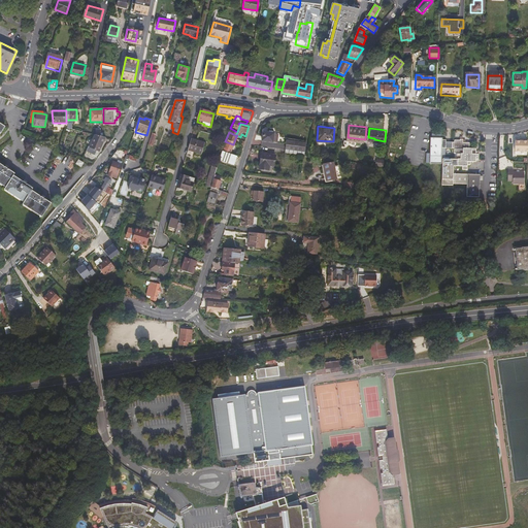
[(263,133),(262,141),(276,143),(277,135),(271,134),(272,132),(267,132),(266,133),(263,133)]
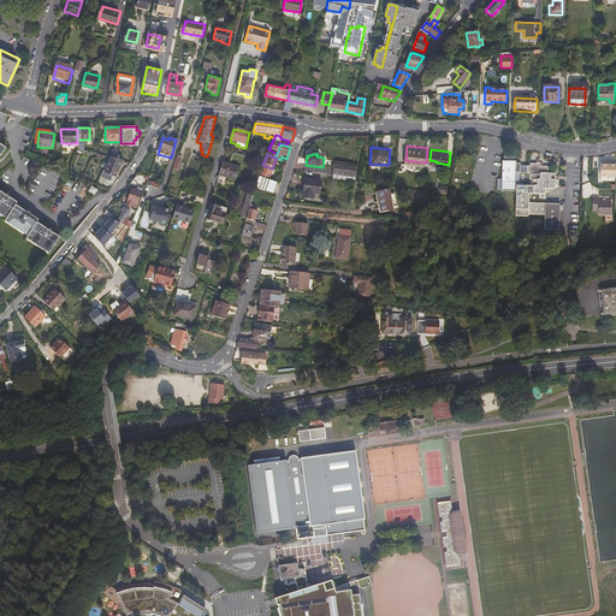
[(112,158),(105,172),(104,172),(101,178),(112,182),(114,176),(117,177),(123,160),(120,160),(117,159),(112,158)]
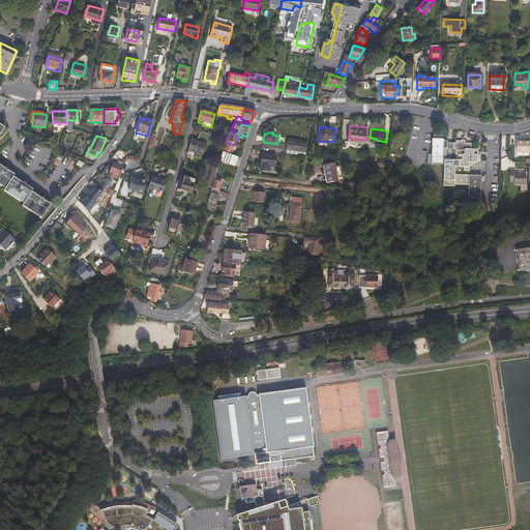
[(450,143),(445,143),(445,142),(441,142),(441,140),(440,140),(440,137),(439,137),(431,137),(431,140),(430,140),(430,155),(425,155),(425,165),(430,165),(430,166),(441,166),(441,165),(442,165),(442,187),(452,187),(452,186),(467,186),(467,199),(479,199),(479,177),(453,176),(453,168),(462,168),(462,171),(467,171),(468,167),(470,167),(471,164),(486,164),(486,162),(478,162),(479,153),(476,153),(477,149),(470,149),(470,144),(466,143),(464,143),(464,141),(464,140),(464,138),(462,138),(461,138),(461,140),(461,141),(454,141),(454,143),(452,143),(450,143)]
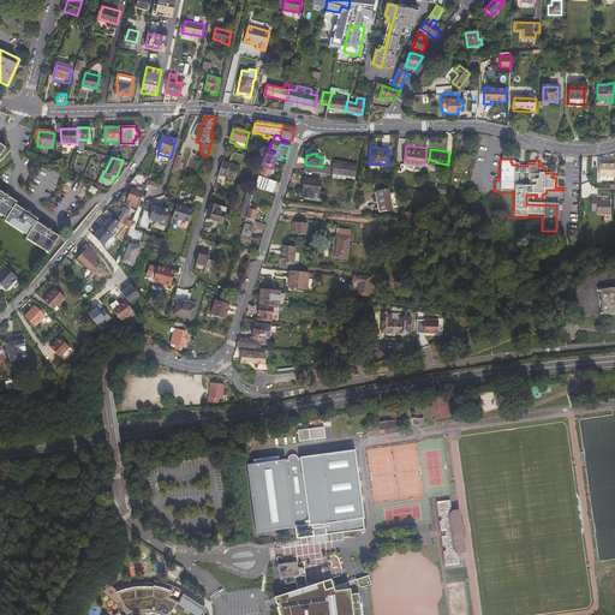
[(236,180),(239,167),(222,162),(216,184),(224,186),(226,178),(236,180)]
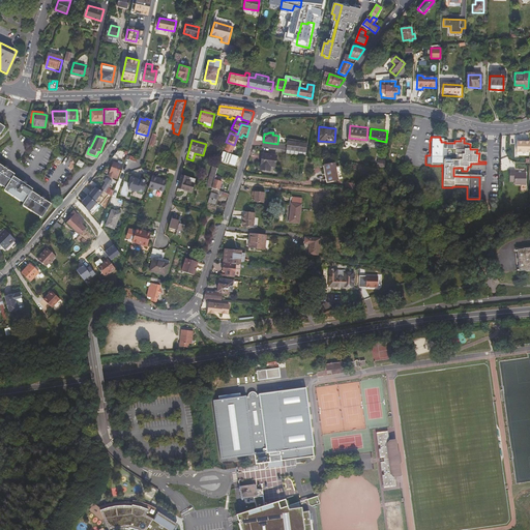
[(520,157),(529,157),(529,152),(526,152),(525,141),(522,141),(522,142),(520,142),(520,144),(514,144),(514,152),(520,152),(520,157)]
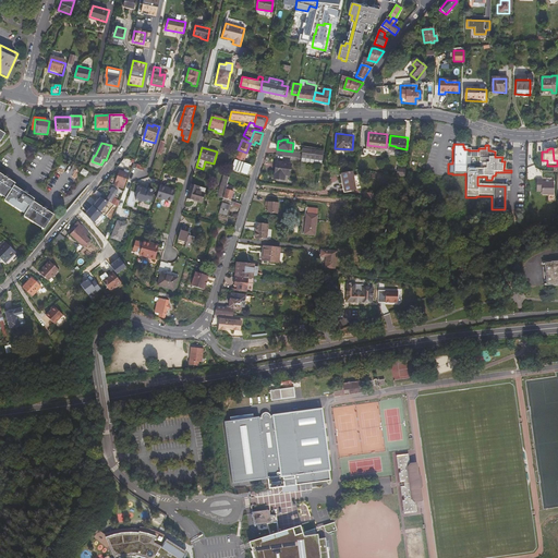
[(232,161),(242,165),(246,153),(238,149),(232,161)]
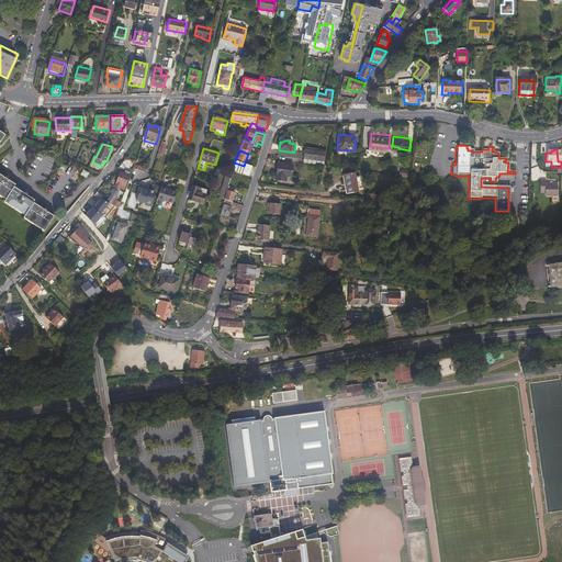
[(323,166),(325,153),(305,150),(304,163),(323,166)]
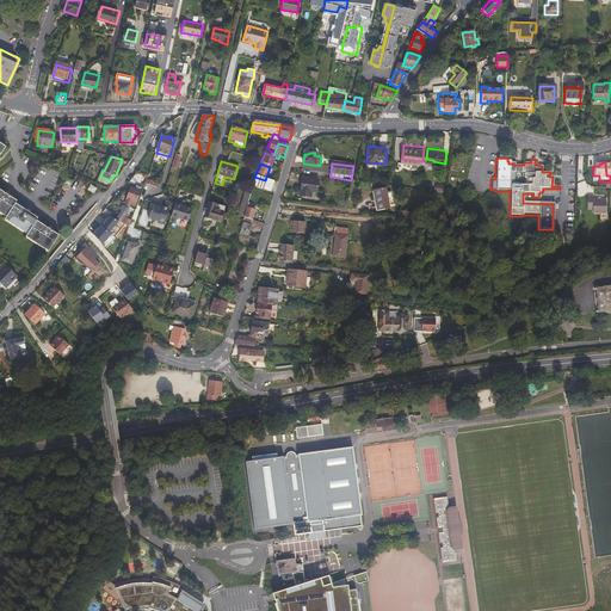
[(129,205),(135,208),(136,204),(136,203),(141,192),(140,191),(141,187),(139,187),(141,183),(142,183),(144,177),(136,173),(129,184),(136,186),(135,190),(130,187),(125,199),(124,204),(128,207),(129,205)]
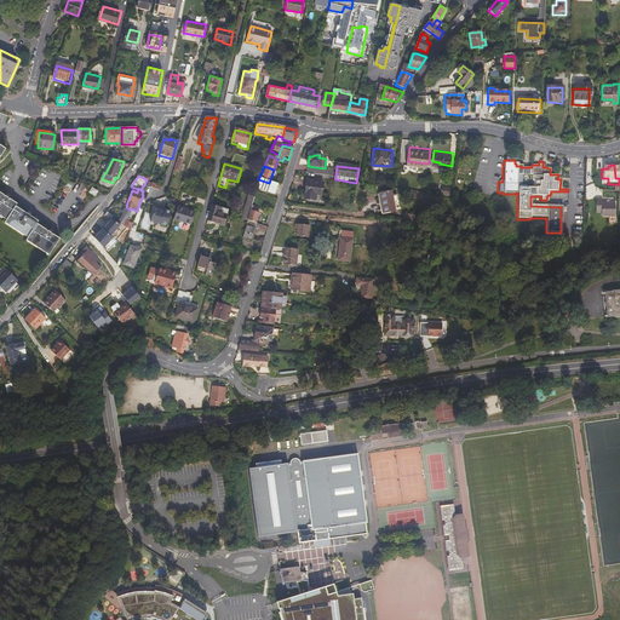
[(274,194),(276,185),(269,183),(258,179),(256,187),(264,190),(264,191),(265,191),(274,194)]
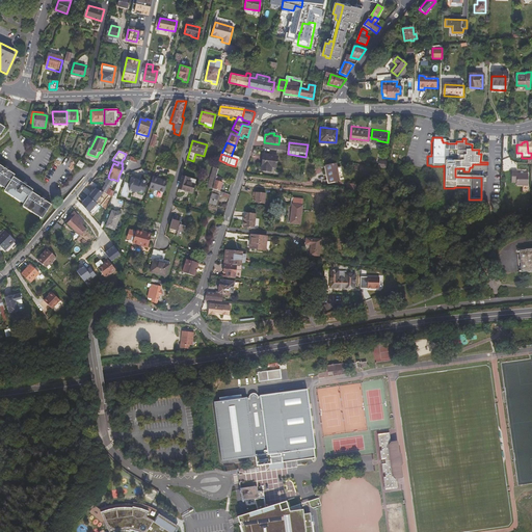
[(267,166),(271,167),(275,167),(277,156),(263,155),(261,170),(267,171),(267,166)]
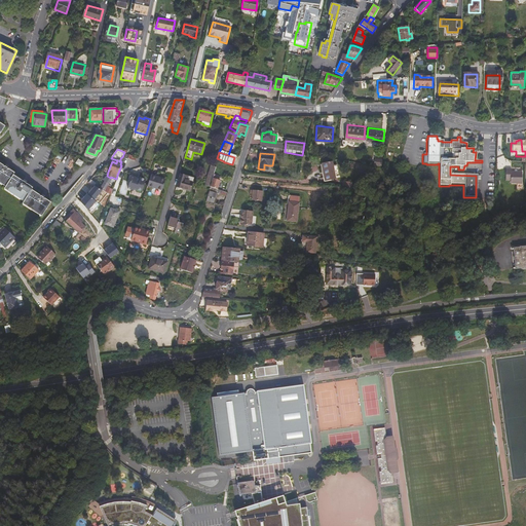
[(215,163),(224,166),(225,162),(224,162),(224,161),(217,158),(215,163)]
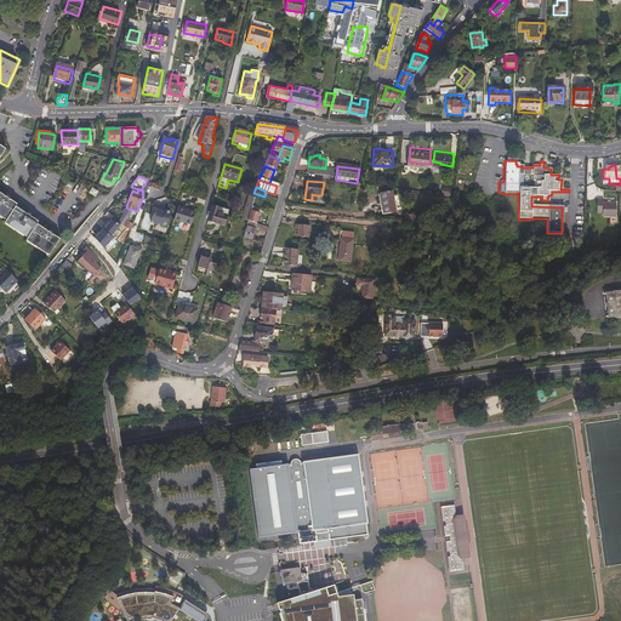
[(13,206),(15,204),(0,193),(0,215),(5,218),(4,222),(26,237),(24,239),(47,255),(58,239),(35,223),(36,221),(13,206)]
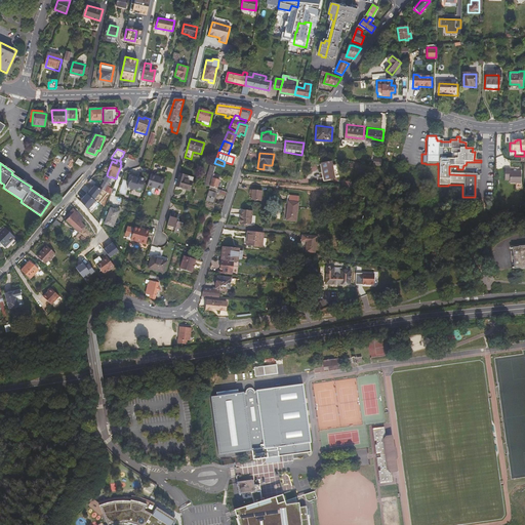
[(323,179),(333,178),(330,163),(321,164),(323,179)]
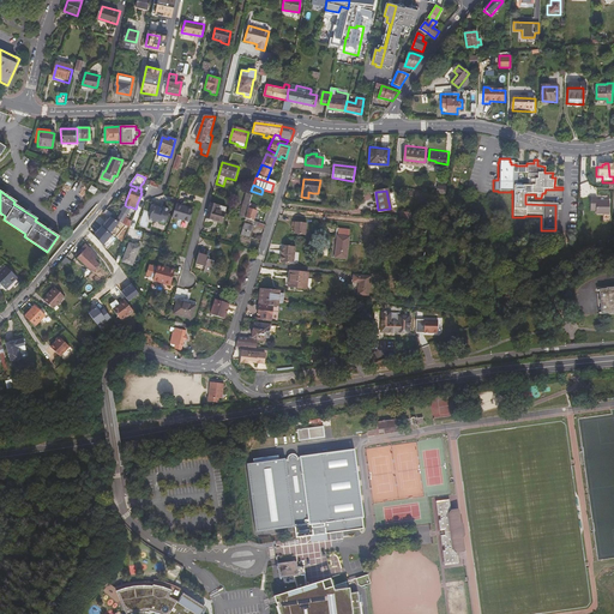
[(595,217),(608,218),(608,204),(595,204),(595,200),(589,200),(589,214),(595,214),(595,217)]
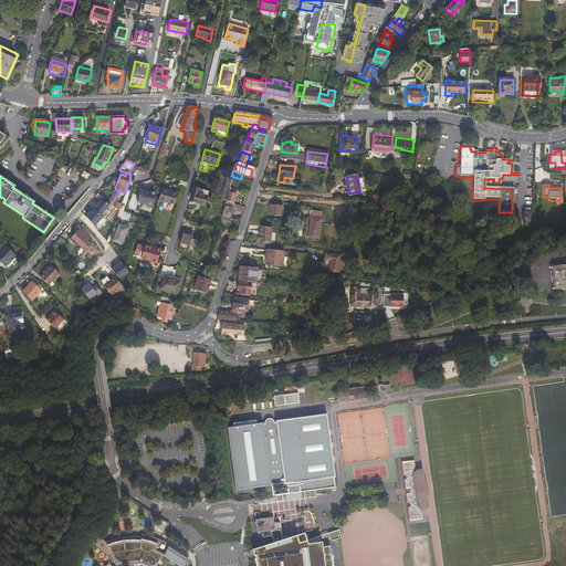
[(205,207),(209,192),(194,188),(190,202),(205,207)]
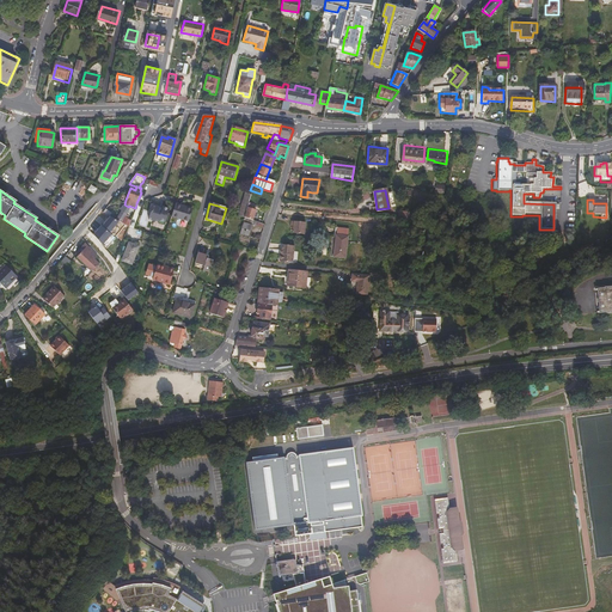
[(250,204),(248,203),(246,207),(243,218),(251,221),(254,210),(249,209),(250,204)]
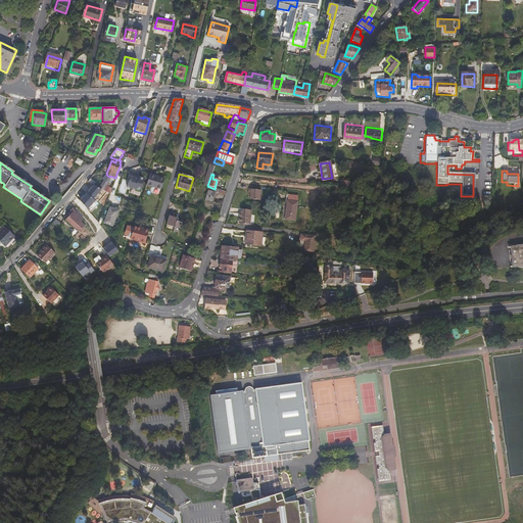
[(108,194),(110,190),(105,187),(109,180),(105,178),(98,189),(108,194)]
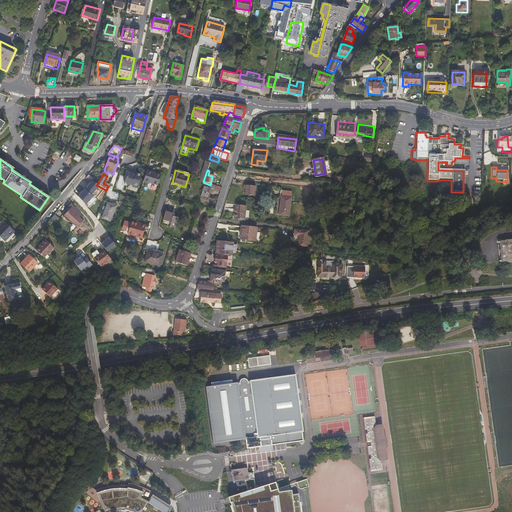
[(159,178),(145,174),(142,184),(156,188),(159,178)]
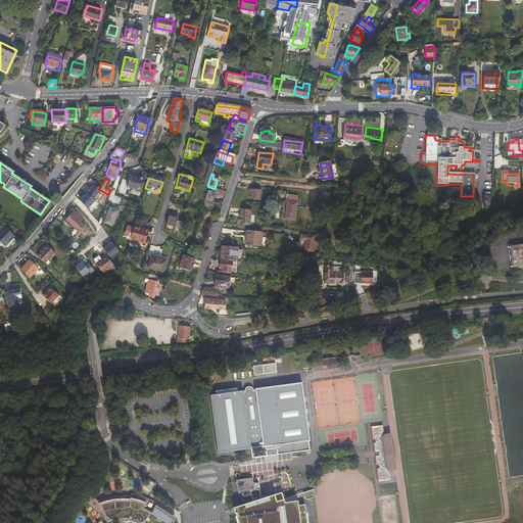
[(129,179),(126,190),(134,193),(135,191),(140,193),(144,182),(138,180),(137,181),(129,179)]
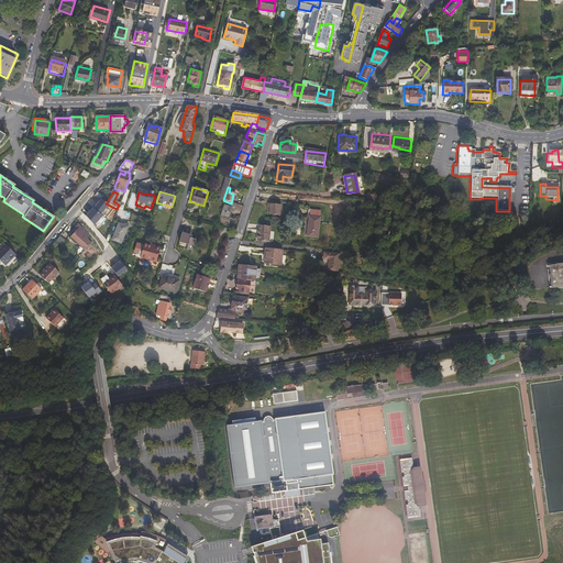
[(222,205),(219,214),(228,218),(231,208),(228,207),(222,205)]
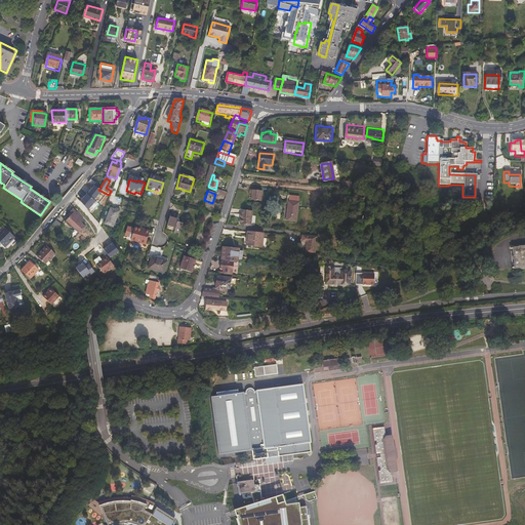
[(261,192),(250,191),(249,195),(251,195),(251,197),(251,201),(260,202),(261,192)]
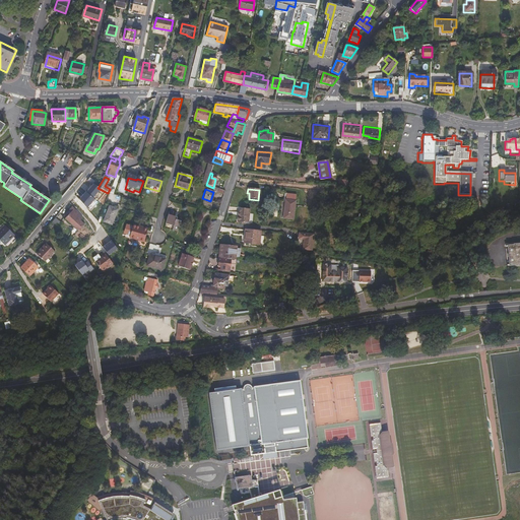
[(281,218),(291,219),(295,194),(283,193),(282,199),(283,200),(281,218)]
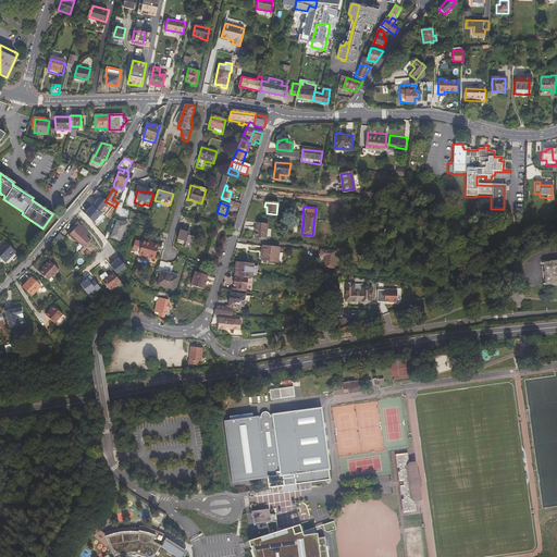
[(87,218),(82,210),(74,218),(75,220),(77,219),(79,222),(87,218)]
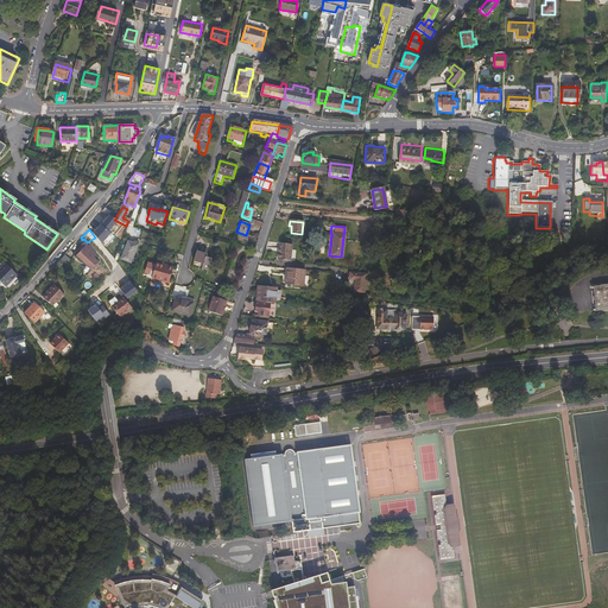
[(95,255),(84,242),(73,254),(86,266),(90,270),(90,271),(97,263),(93,259),(95,255)]
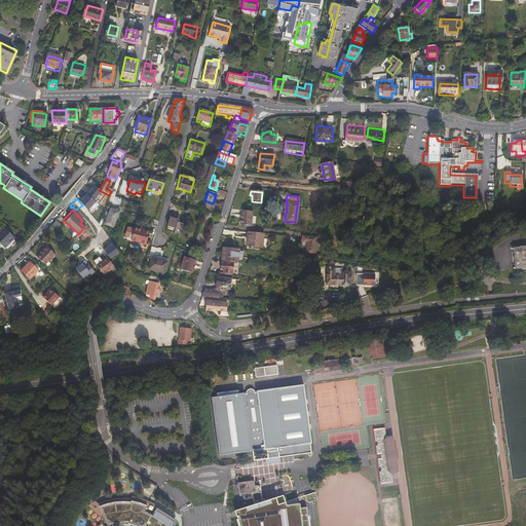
[(240,224),(241,224),(249,225),(252,225),(253,212),(243,210),(242,215),(242,218),(241,218),(240,224)]
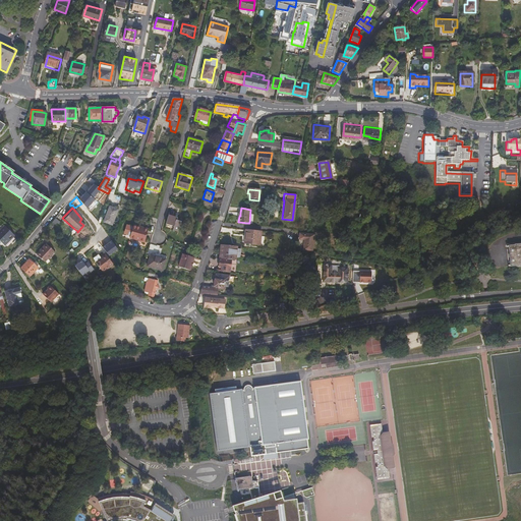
[(113,227),(117,212),(108,209),(104,225),(113,227)]
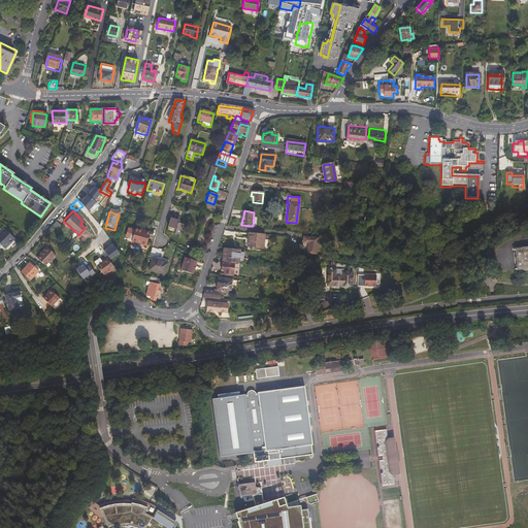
[(175,234),(180,236),(184,225),(178,224),(179,221),(170,219),(167,229),(175,231),(175,234)]
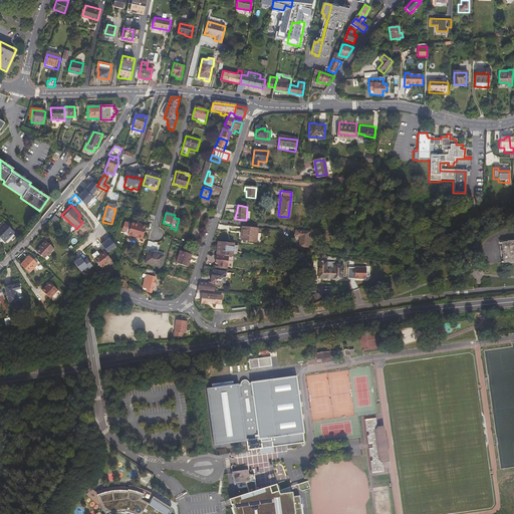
[(61,220),(54,215),(51,219),(58,225),(61,220)]
